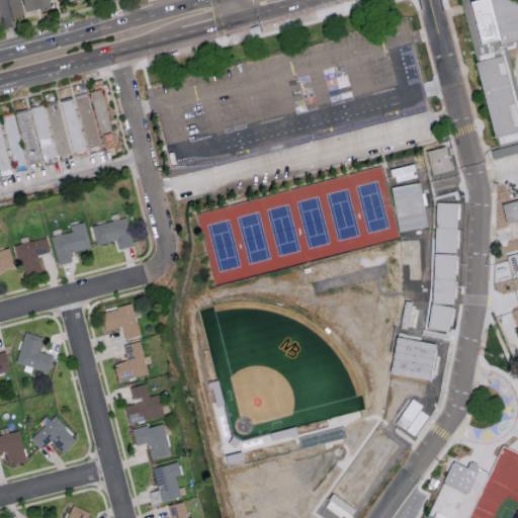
[(22,15),(18,0),(7,0),(11,18),(22,15)]
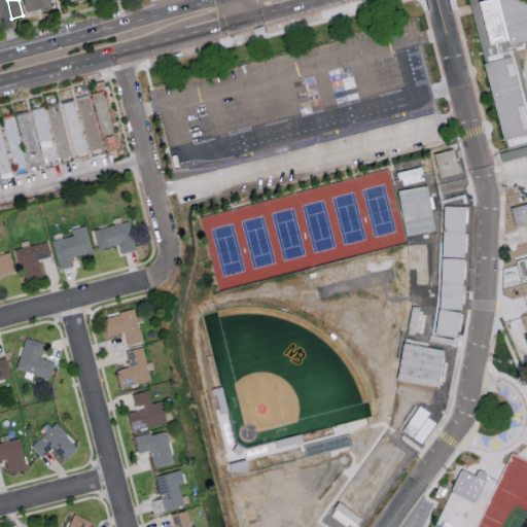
[(49,5),(47,0),(21,0),(24,11),(49,5)]
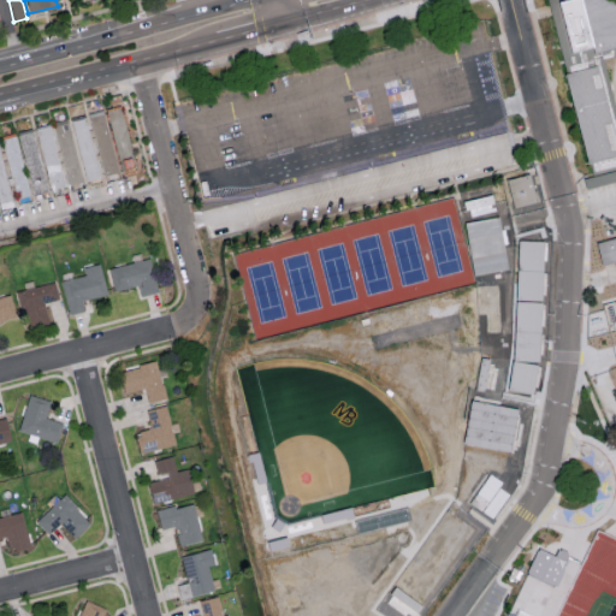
[(615,0),(615,48),(592,55),(590,48),(569,54),(556,4),(568,0),(615,0)]
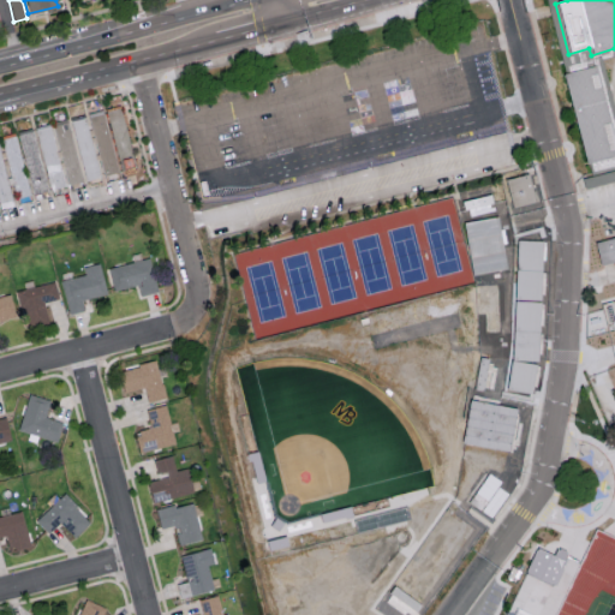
[(562,75),(586,165),(614,156),(614,142),(595,66),(562,75)]
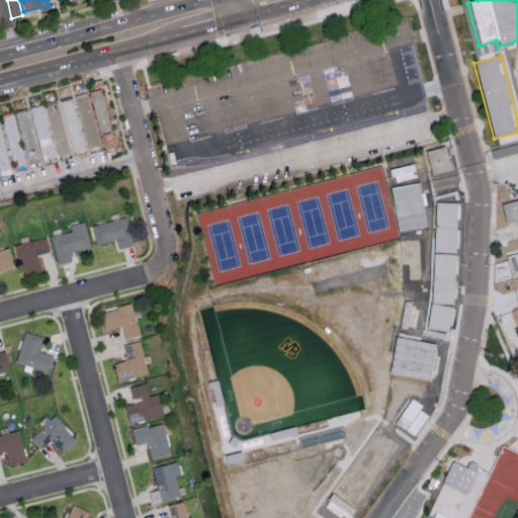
[(90,92),(100,142),(112,139),(102,89),(90,92)]
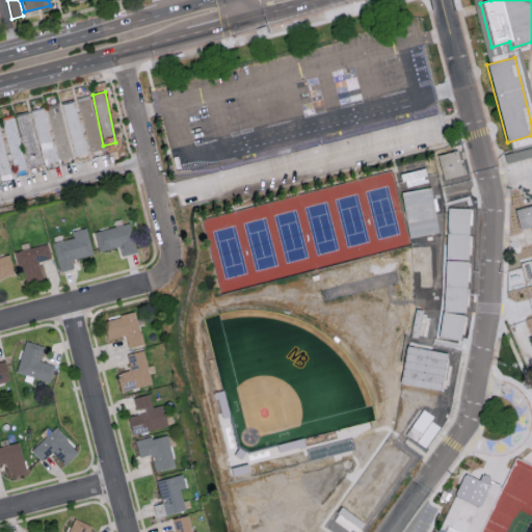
[(102,149),(89,95),(77,97),(89,152),(102,149)]
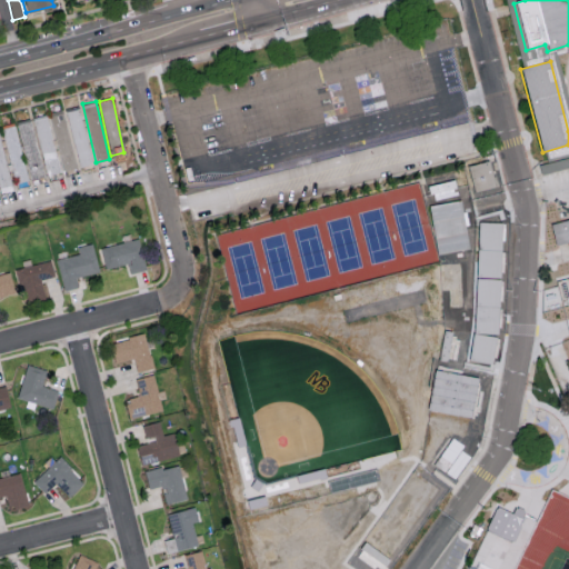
[(77,167),(91,165),(81,108),(68,110),(77,167)]
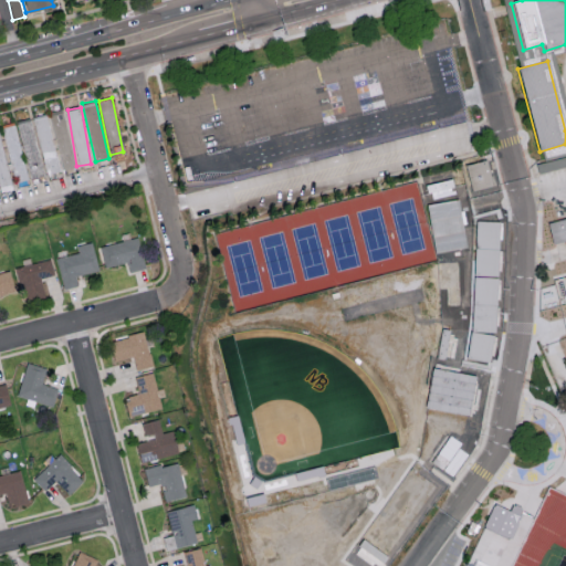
[(46,113),(32,116),(46,175),(61,171),(46,113)]
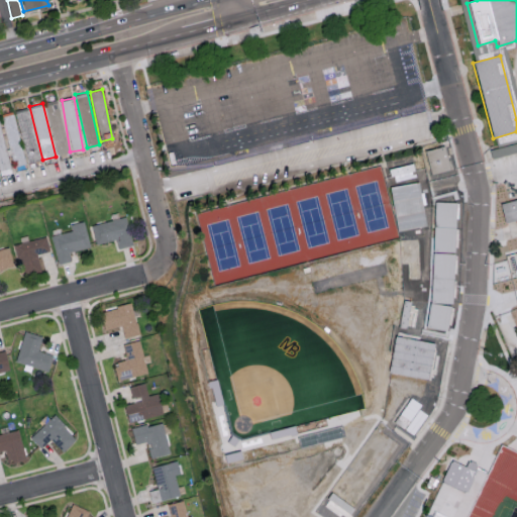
[(28,163),(41,160),(26,107),(14,111),(28,163)]
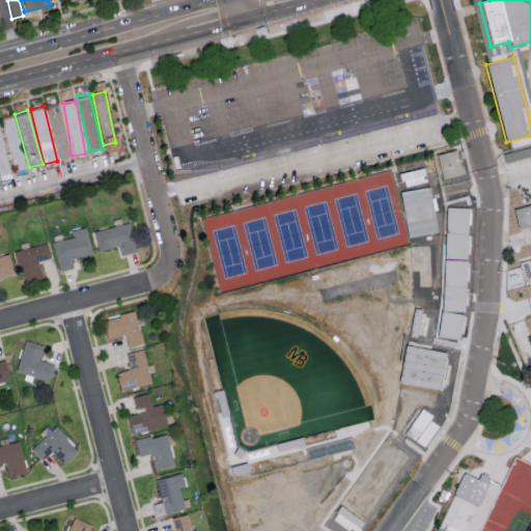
[(25,167),(15,115),(2,118),(12,169),(25,167)]
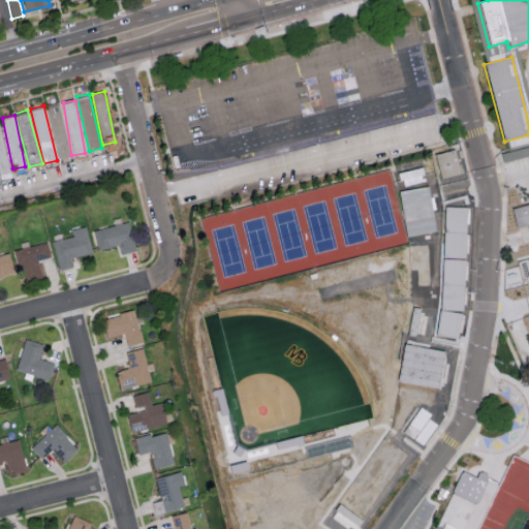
[(0,174),(10,172),(0,127),(0,174)]
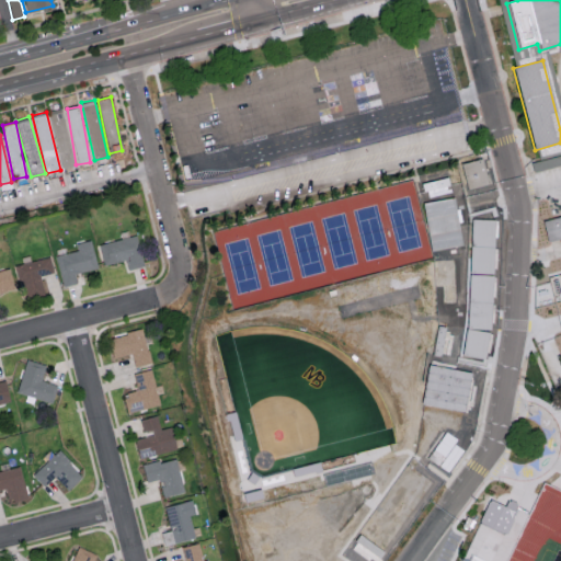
[(482,160),(489,186),(468,192),(461,165),(482,160)]
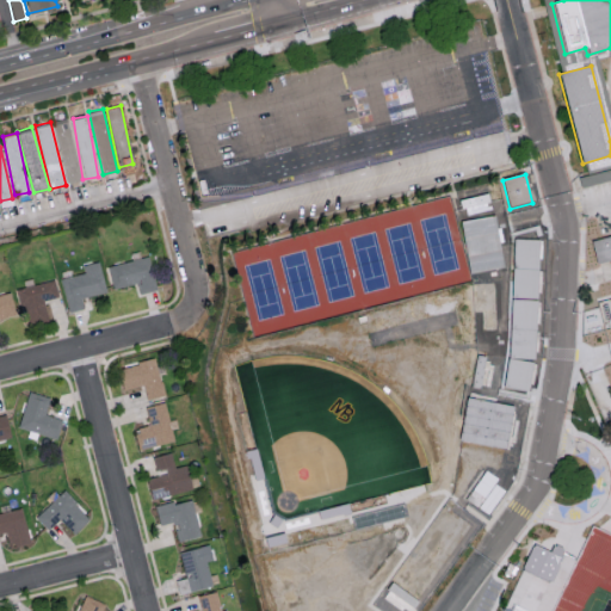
[(463,208),(462,199),(491,193),(492,203),(463,208)]
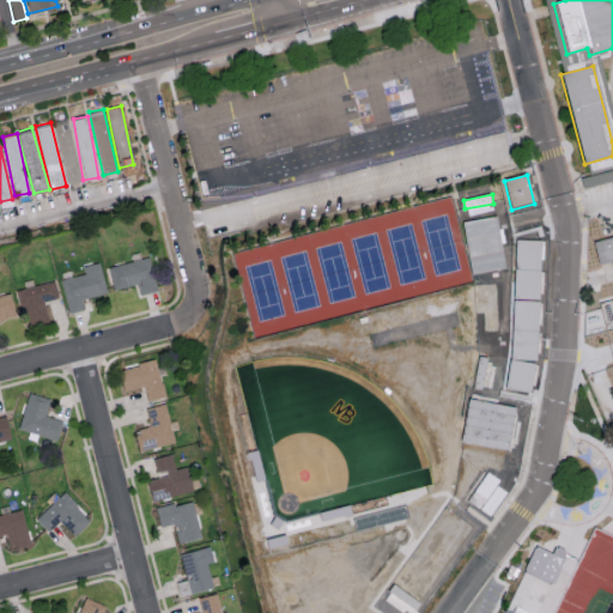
[(492,220),(466,225),(475,274),(501,269),(492,220)]
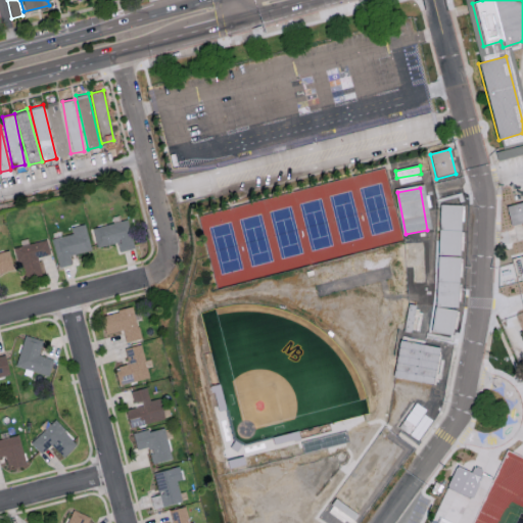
[(522,221),(513,224),(509,208),(522,204),(522,221)]
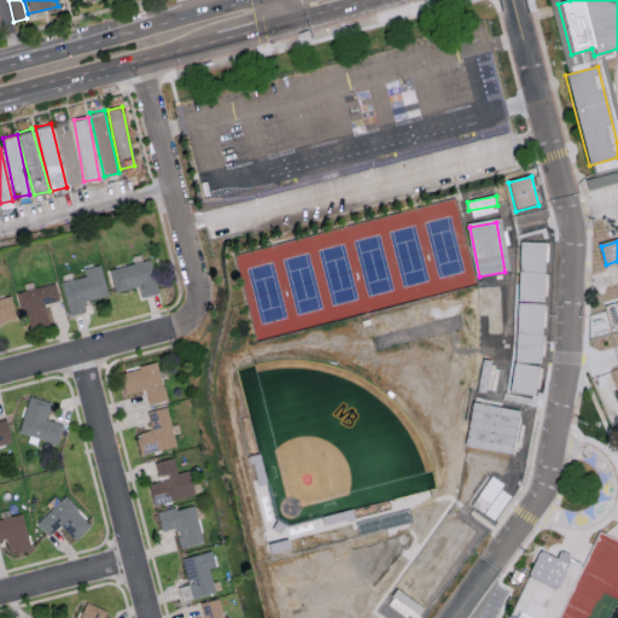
[(541,244),(520,243),(519,273),(540,273),(541,244)]
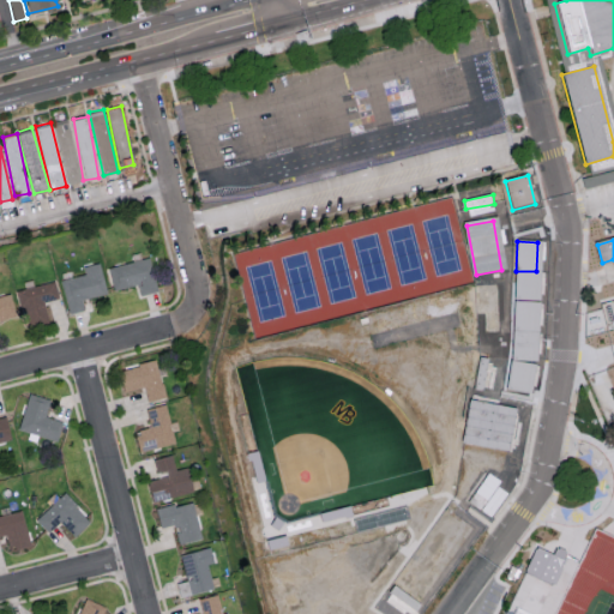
[(157,290),(149,257),(107,268),(113,290),(137,284),(139,295),(157,290)]
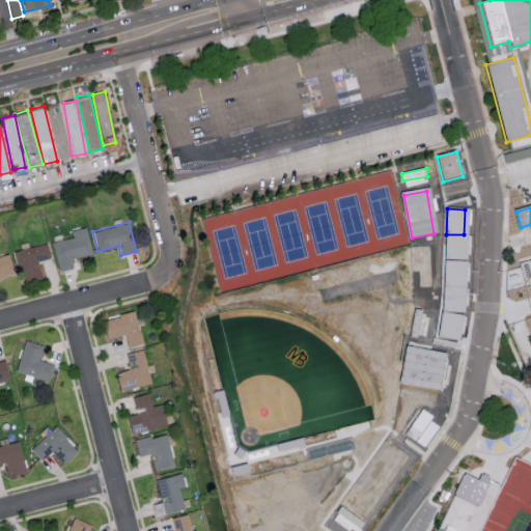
[(91,254),(86,227),(71,230),(73,236),(53,241),(59,271),(73,268),(71,258),(91,254)]
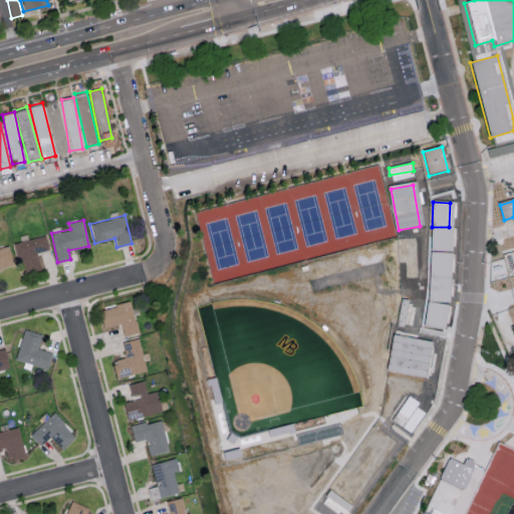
[(449,227),(433,227),(432,251),(448,252),(449,227)]
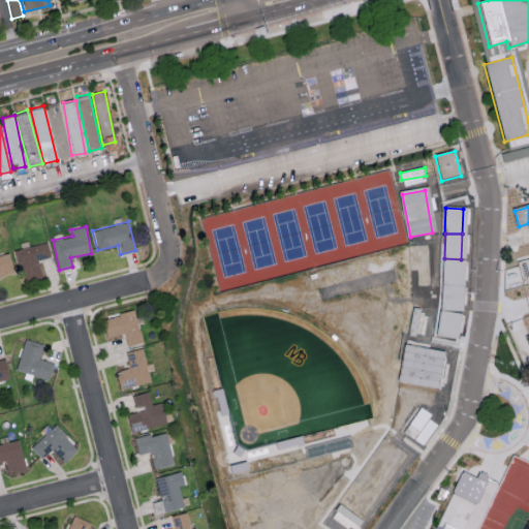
[(51,256),(47,242),(14,249),(22,281),(41,277),(37,259),(51,256)]
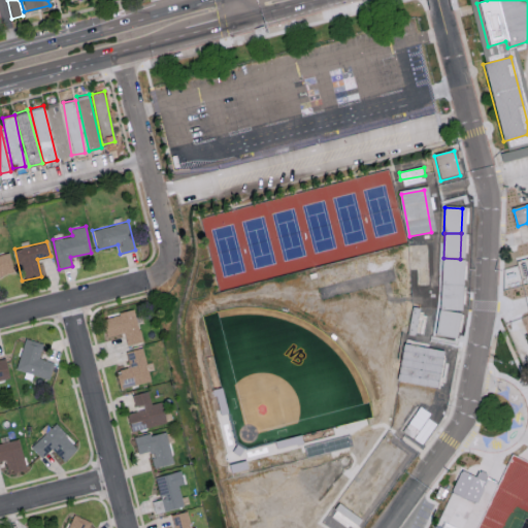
[(429,274),(406,276),(405,249),(427,246),(429,274)]
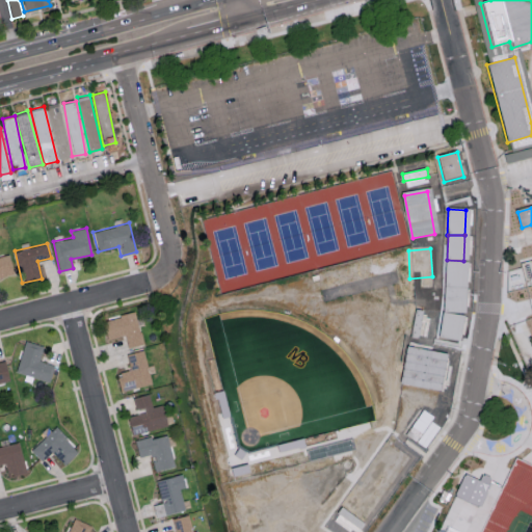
[(0,276),(14,273),(8,254),(0,256),(0,276)]
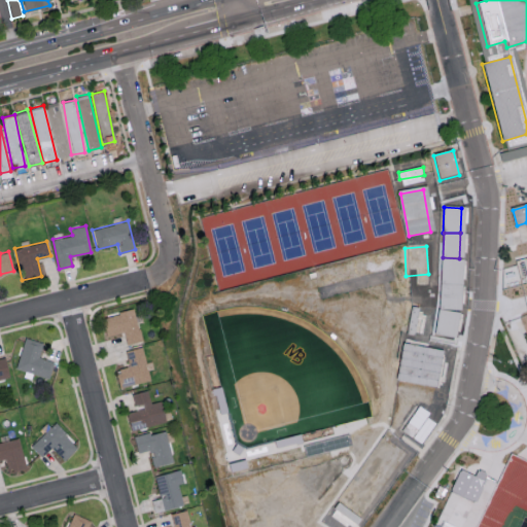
[(389,254),(364,260),(369,275),(393,269),(389,254)]
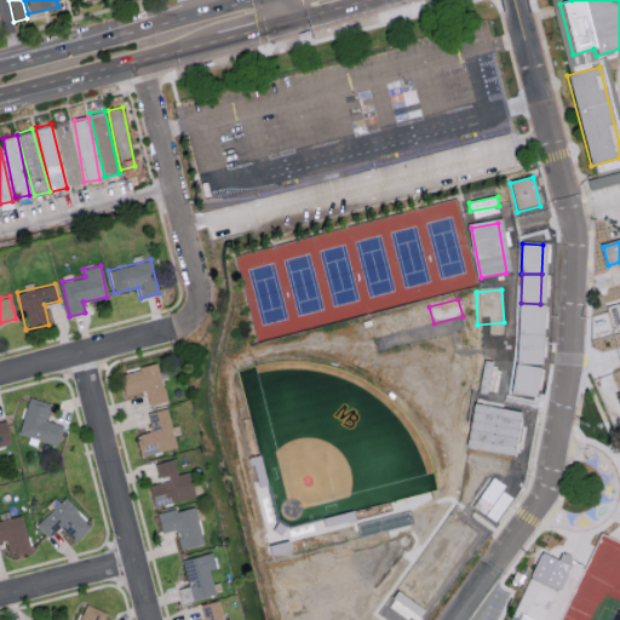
[(540,305),(521,305),(520,334),(539,336),(540,305)]
